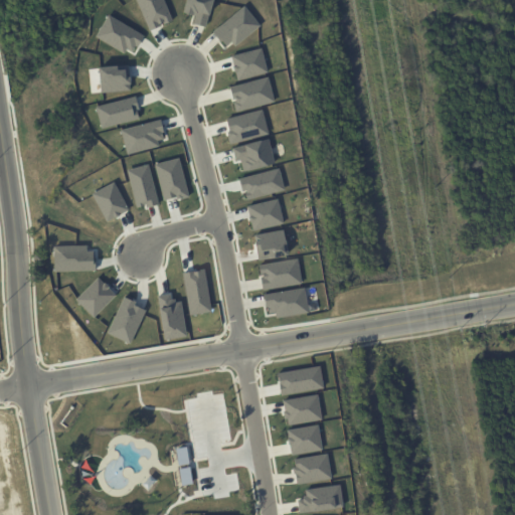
[(137,0),(165,0),(174,20),(151,30),(137,0)]
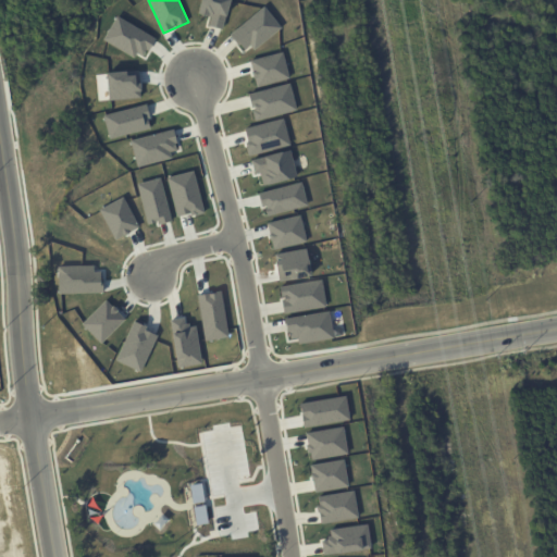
[(203,0),(232,0),(224,29),(210,26),(212,17),(200,14),(203,0)]
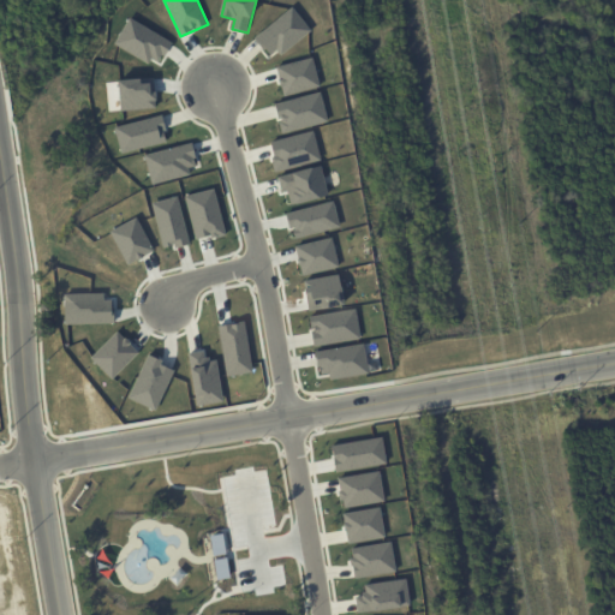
[(262,49),(264,48),(269,54),(274,49),(279,55),(310,30),(291,6),(252,37),(262,49)]
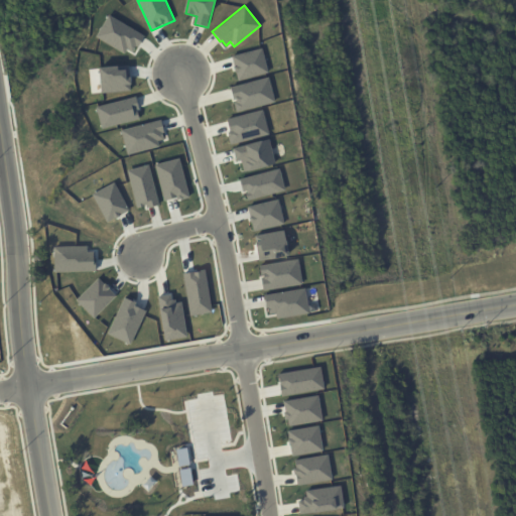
[(111,15),(145,36),(135,53),(129,49),(125,54),(98,37),(111,15)]
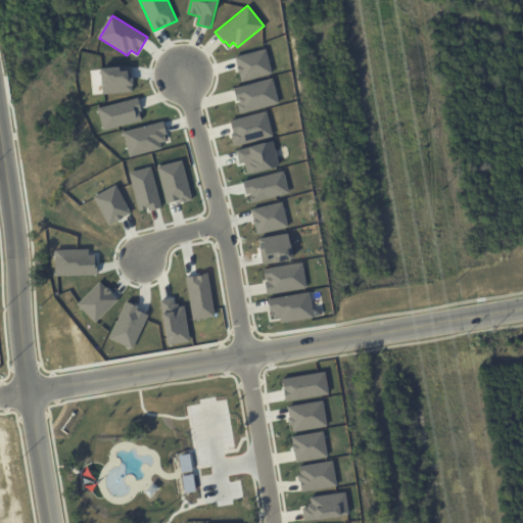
[(236,56),(267,48),(273,74),(243,82),(236,56)]
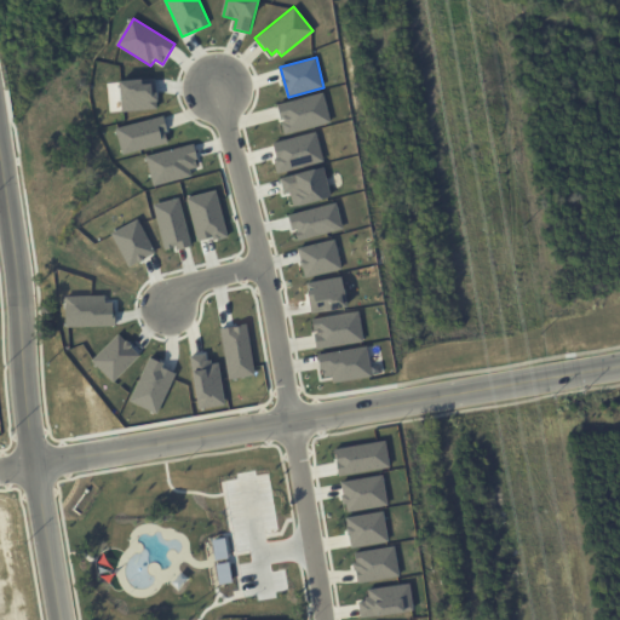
[(122,81),(156,78),(159,108),(125,112),(122,81)]
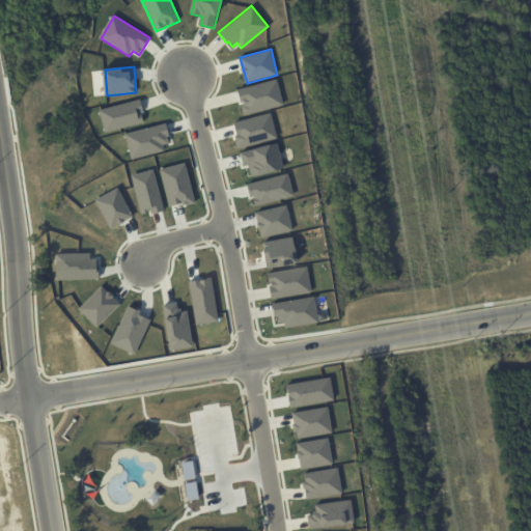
[(238,88),(277,79),(284,105),(244,115),(238,88)]
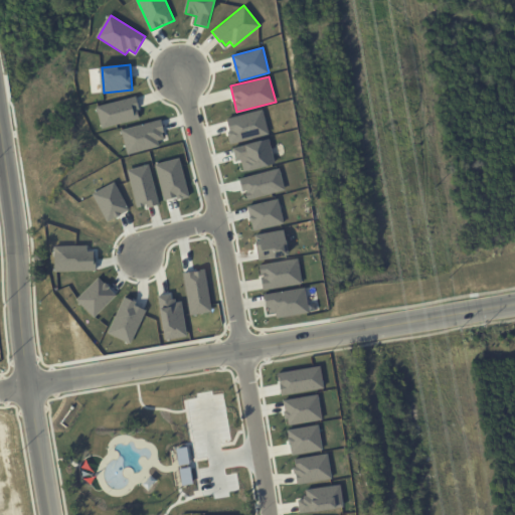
[(98,107),(137,96),(141,110),(139,111),(141,118),(104,128),(98,107)]
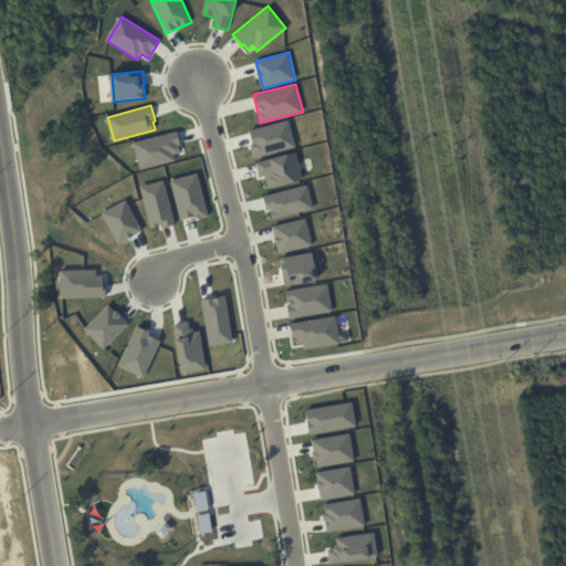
[(250,130),(290,121),(297,148),(253,159),(250,146),(253,145),(250,130)]
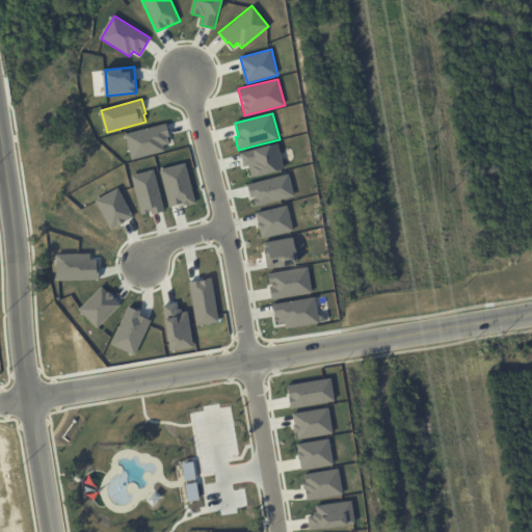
[(126,134),(166,124),(171,142),(164,144),(165,151),(132,159),(126,134)]
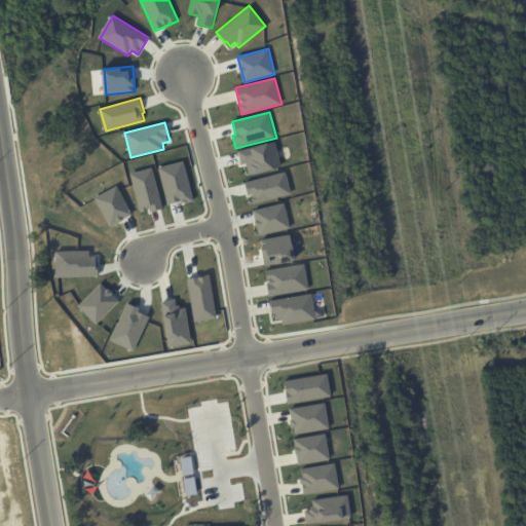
[(238,151),(275,141),(283,166),(250,176),(247,163),(241,164),(238,151)]
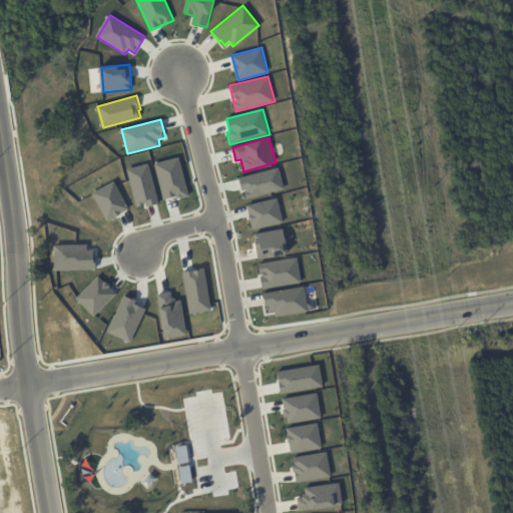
[(155,162),(180,156),(190,196),(179,198),(178,195),(164,199),(155,162)]
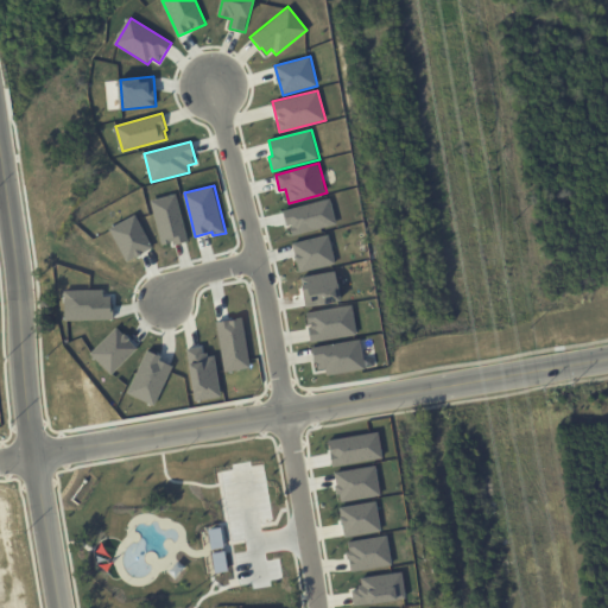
[(152,201),(178,195),(189,241),(175,245),(175,242),(163,245),(152,201)]
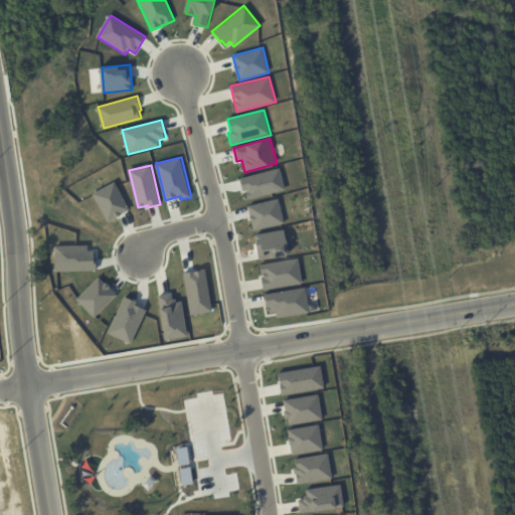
[(240,179),(280,168),(286,190),(248,200),(246,191),(243,191),(240,179)]
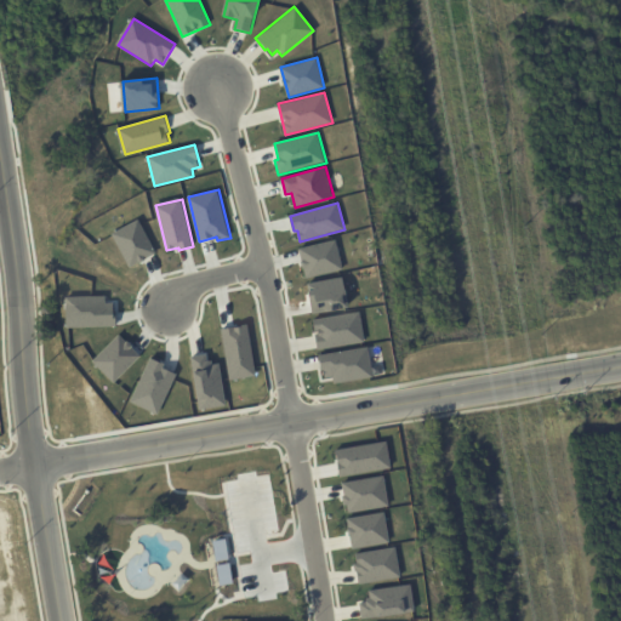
[(112,233),(140,218),(158,252),(130,267),(112,233)]
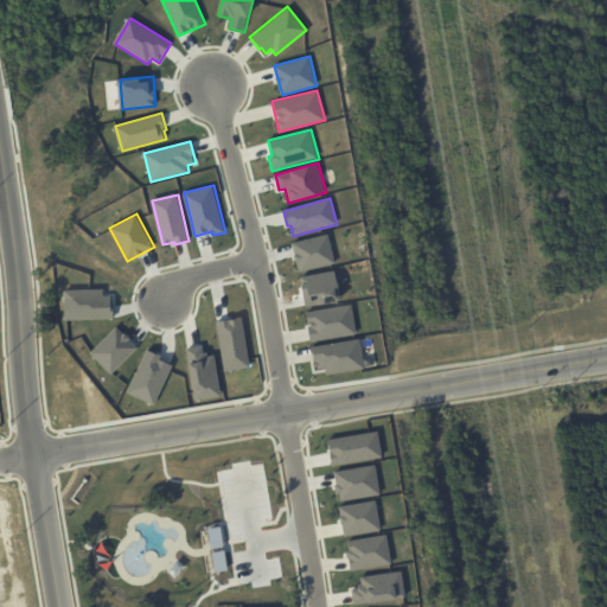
[(293,243),(328,235),(336,263),(299,272),(293,243)]
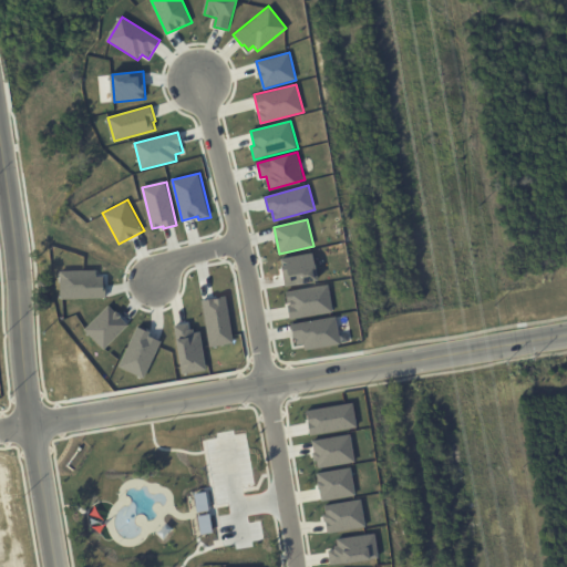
[(280,259),(315,254),(319,280),(286,287),(280,259)]
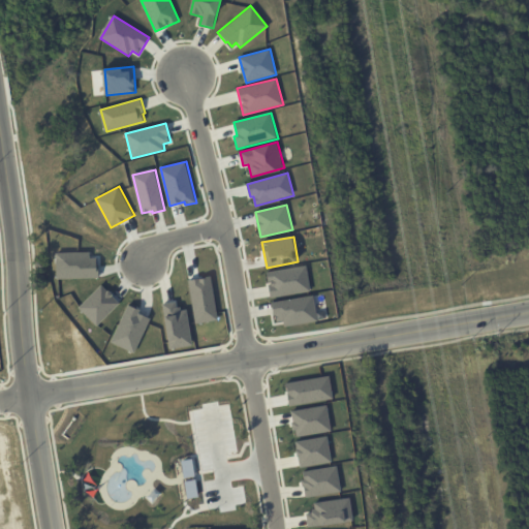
[(55,253),(55,279),(97,277),(96,265),(94,265),(94,258),(88,258),(88,252),(55,253)]
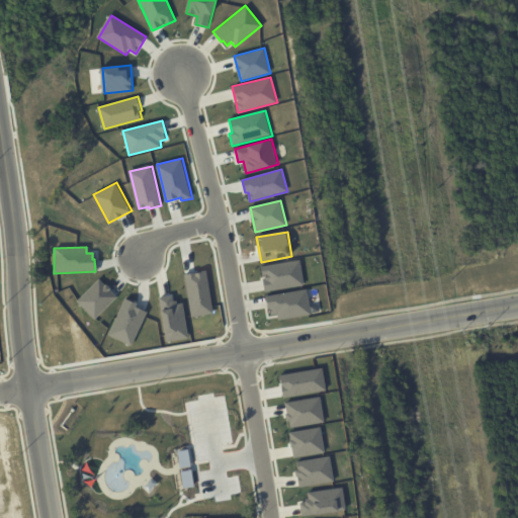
[(261,266),(300,260),(305,284),(265,291),(261,266)]
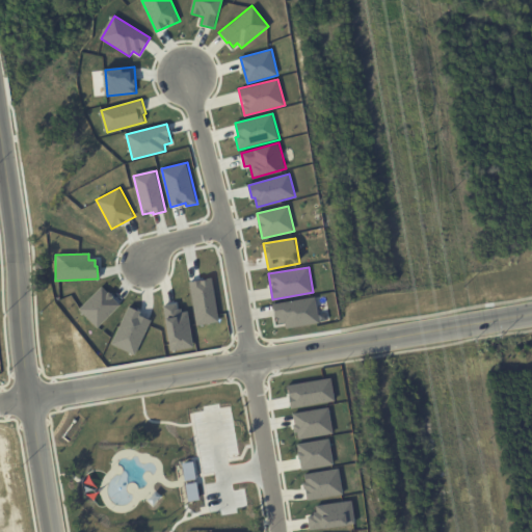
[(189,281),(212,277),(218,322),(196,325),(189,281)]
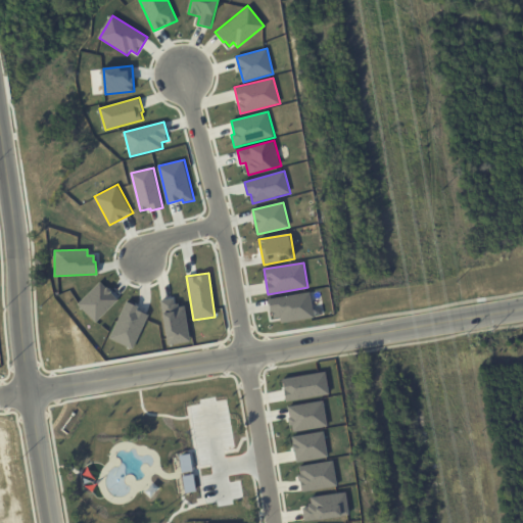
[(99,281),(119,299),(96,322),(77,303),(99,281)]
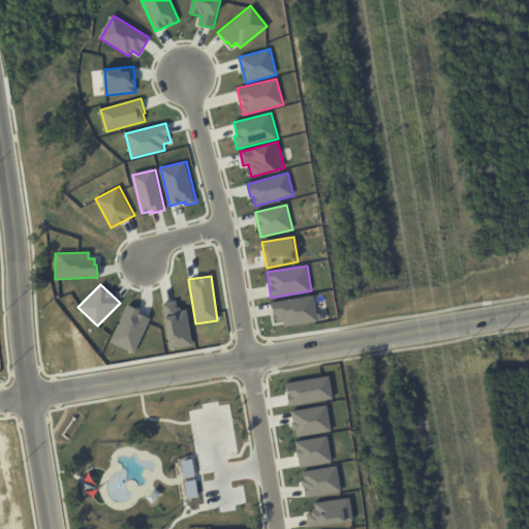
[(270,302),(312,296),(316,320),(283,325),(282,320),(276,321),(275,316),(272,316),(270,302)]
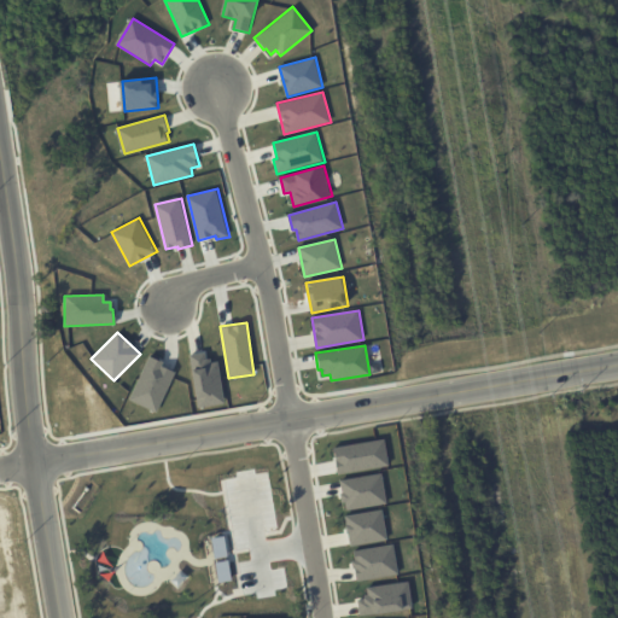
[(190,355),(205,353),(207,360),(210,359),(211,363),(217,362),(225,404),(198,408),(190,355)]
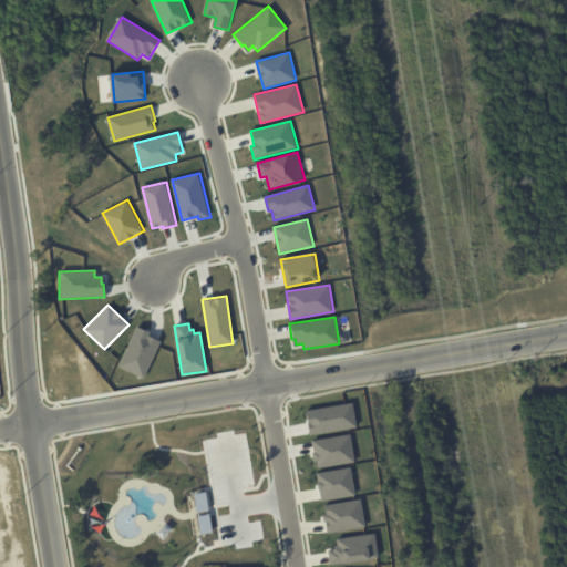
[(141,378),(116,367),(135,327),(147,332),(146,336),(158,341),(141,378)]
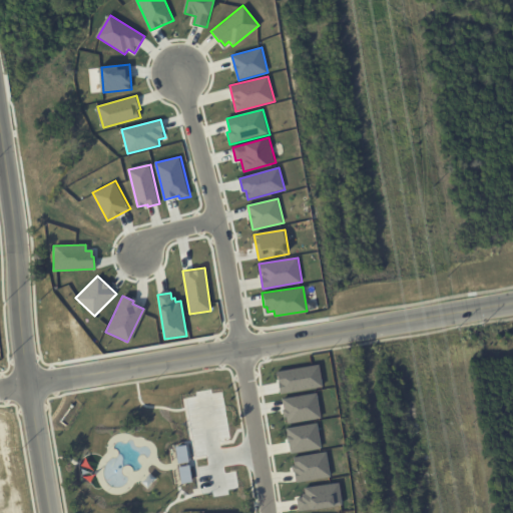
[(279,372),(321,365),(324,387),(282,394),(279,372)]
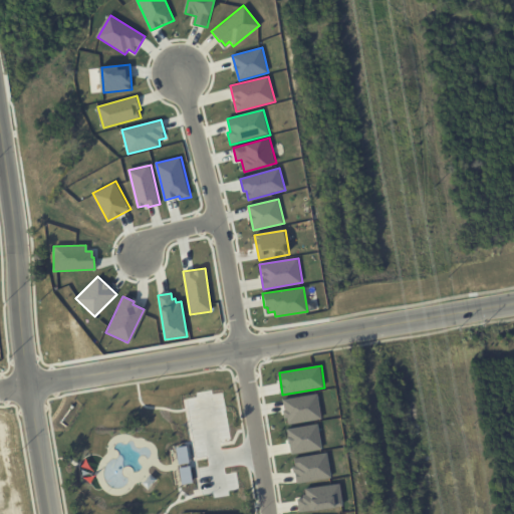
[(283,399),(318,394),(323,419),(287,425),(283,399)]
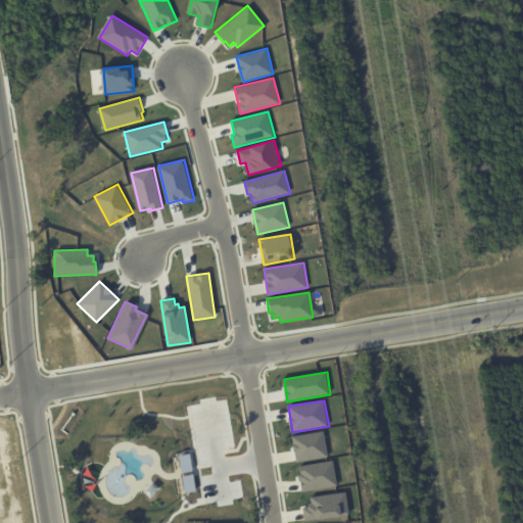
[(292,436),(325,431),(329,458),(296,463),(292,436)]
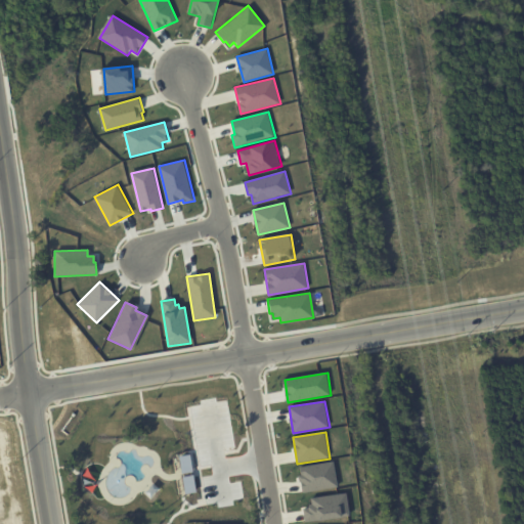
[(180,455),(191,453),(194,472),(183,474),(180,455)]
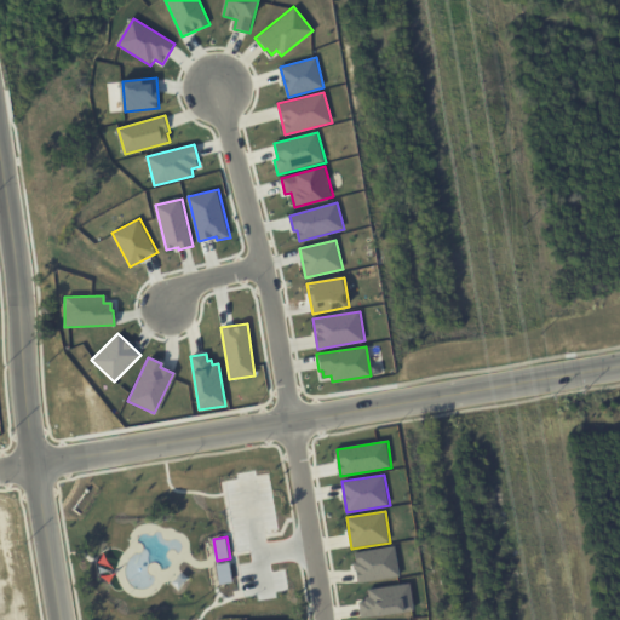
[(355,552),(396,546),(401,577),(360,583),(355,552)]
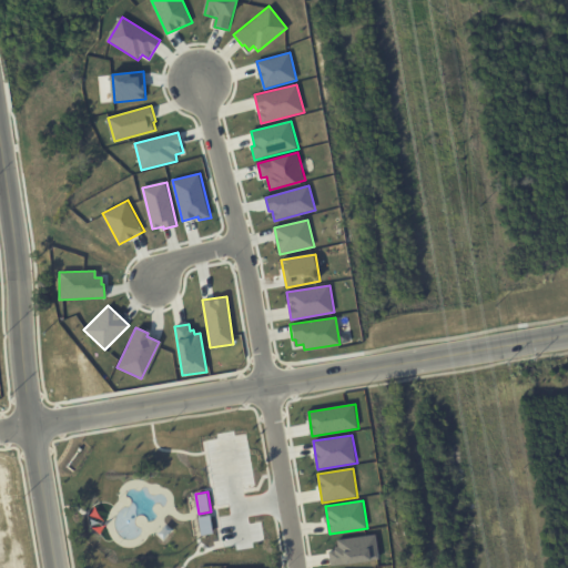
[(200,516),(211,514),(214,534),(202,536),(200,516)]
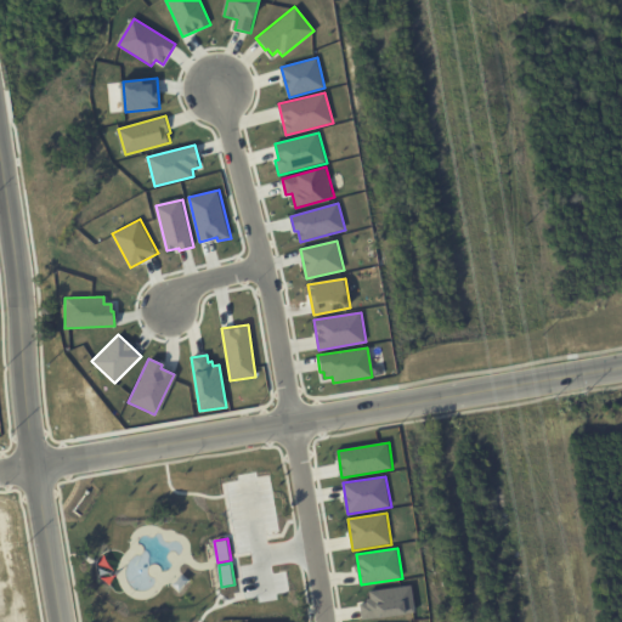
[(369,591),(413,583),(418,612),(363,621),(360,603),(367,603),(366,598),(371,598),(369,591)]
